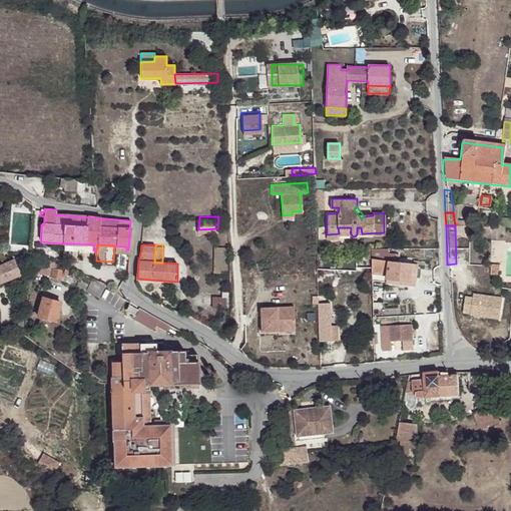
[(372,247),(372,258),(372,267),(372,280),(414,284),(415,267),(410,267),(410,262),(397,261),(398,253),(389,252),(389,248),(372,247)]
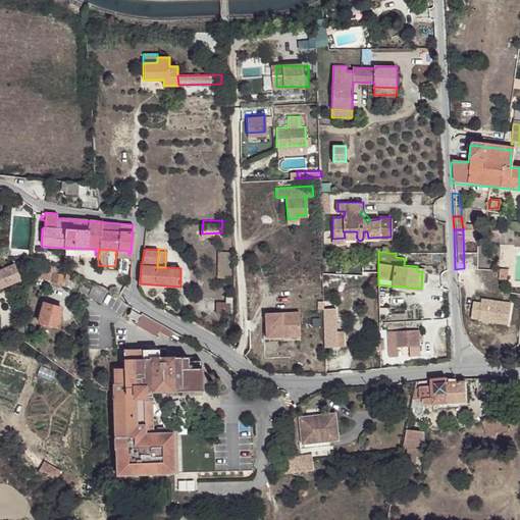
[(502,265),(503,265),(504,259),(492,259),(492,269),(501,269),(502,265)]
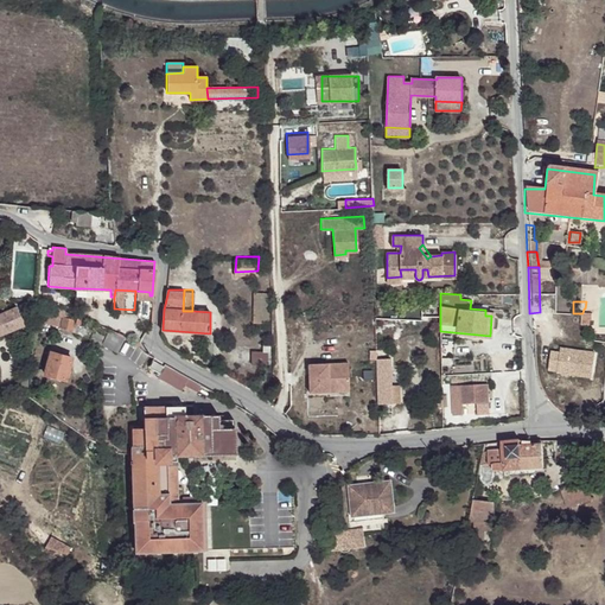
[(440,316),(440,305),(421,304),(421,316),(440,316)]
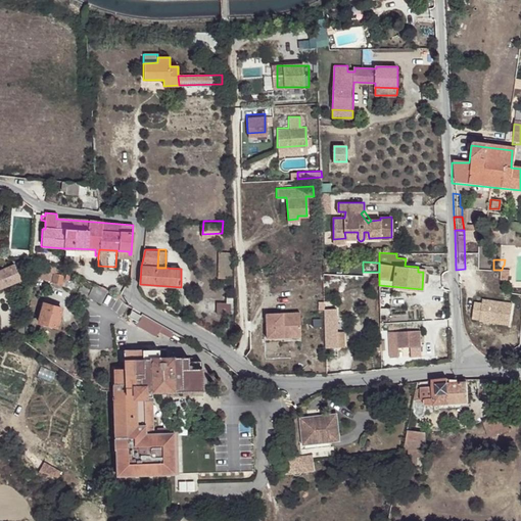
[(53,268),(50,264),(31,263),(29,277),(60,283),(62,274),(56,273),(54,271),(53,268)]
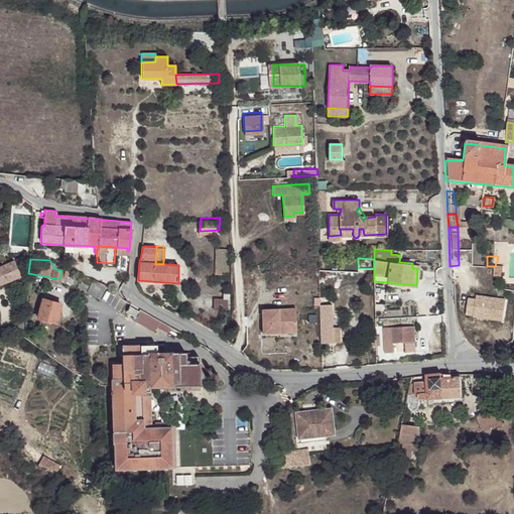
[(61,261),(49,260),(52,264),(53,267),(55,269),(61,270),(61,261)]
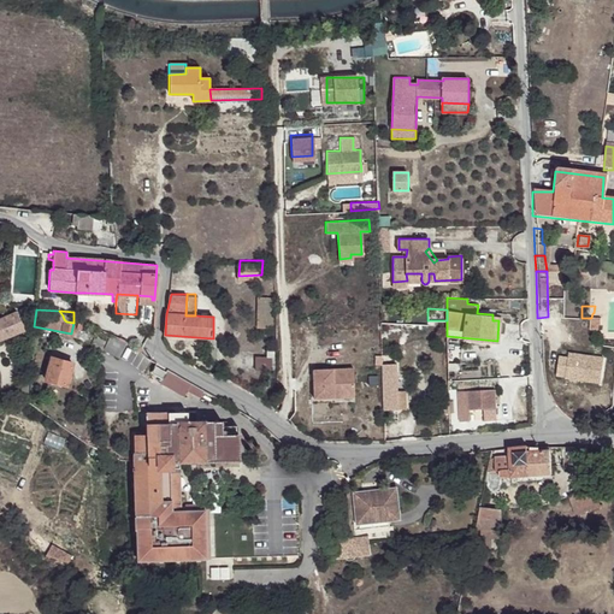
[(0,338),(23,330),(17,314),(0,320),(0,338)]
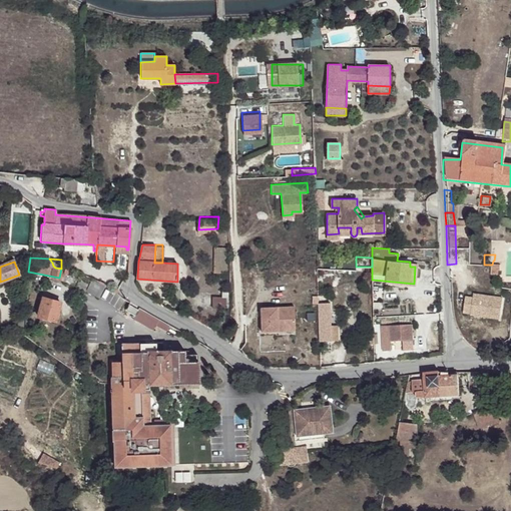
[(79,275),(65,272),(63,279),(77,282),(79,275)]
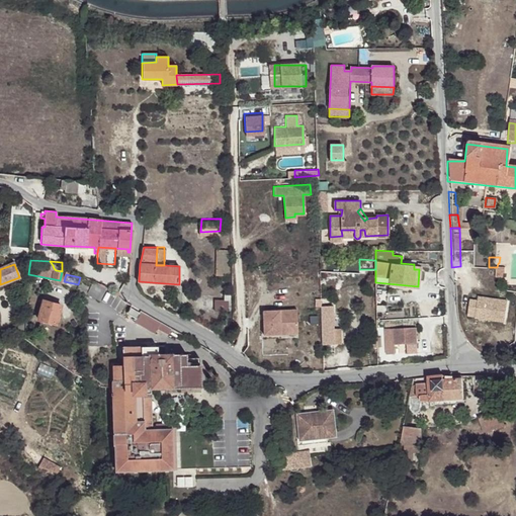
[(78,284),(76,290),(84,295),(90,280),(80,277),(78,284)]
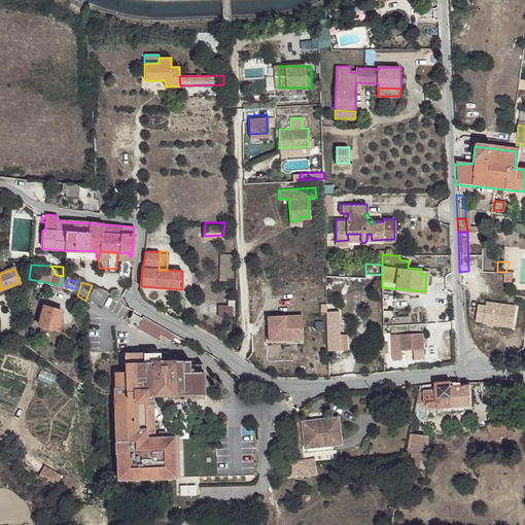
[(108,293),(92,285),(85,301),(102,309),(108,293)]
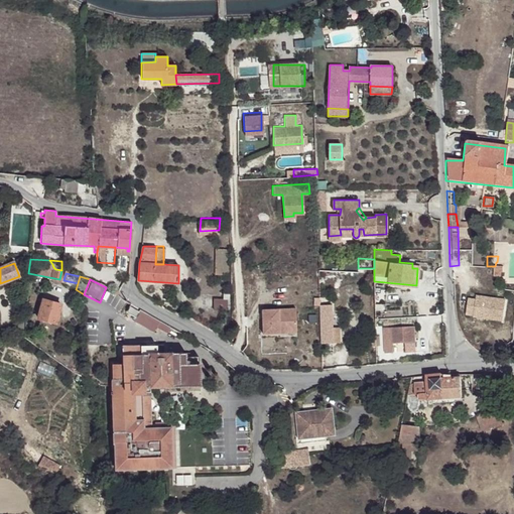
[(219,292),(219,297),(210,297),(209,309),(225,308),(226,292),(219,292)]
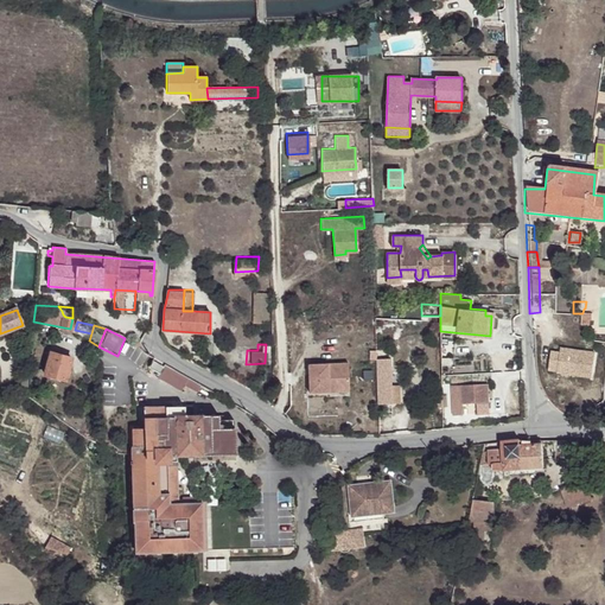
[(64,380),(70,356),(48,349),(46,358),(43,357),(42,362),(45,363),(42,374),(64,380)]
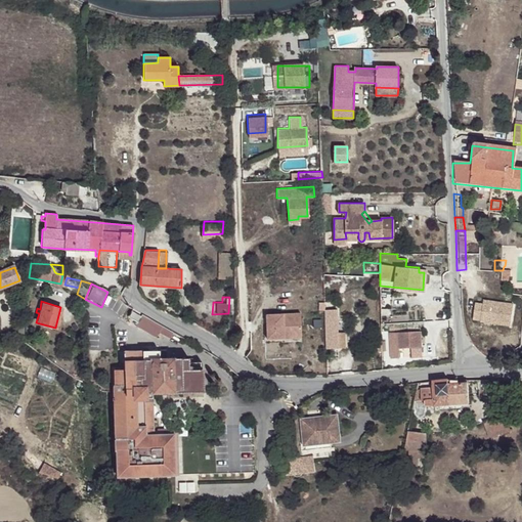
[(325,304),(325,315),(334,315),(334,303),(325,304)]
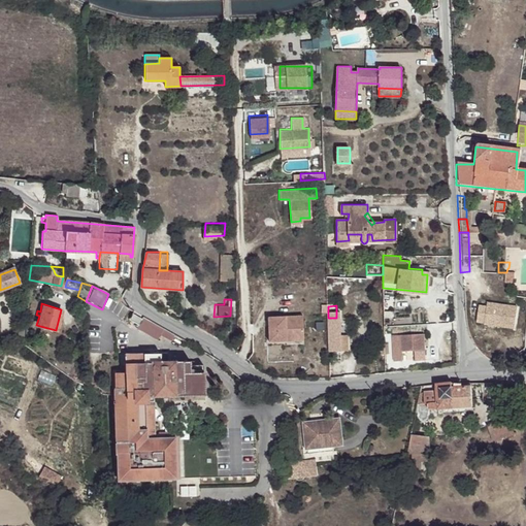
[(167,332),(187,342),(135,315),(132,319),(138,323),(135,328),(142,331),(143,328),(164,338),(165,336),(167,332)]
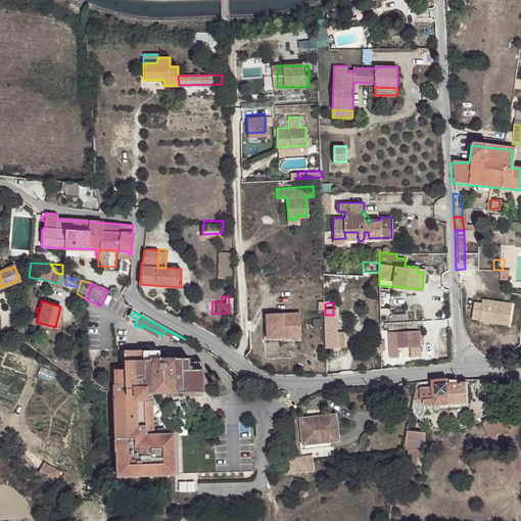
[(300,312),(267,313),(268,337),(283,337),(283,333),(301,332),(300,312)]
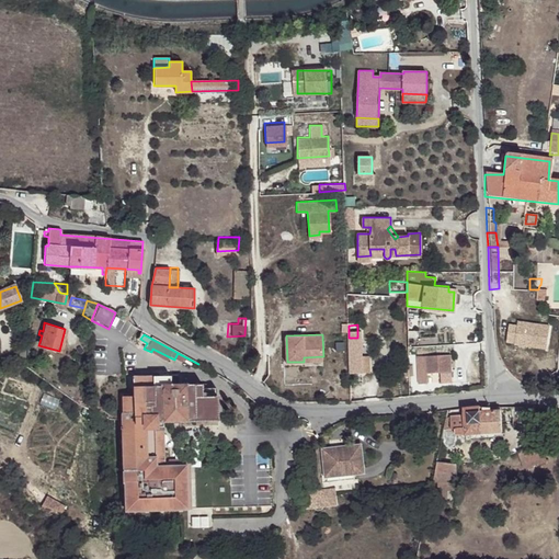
[(349,343),(350,371),(362,371),(362,343),(349,343)]
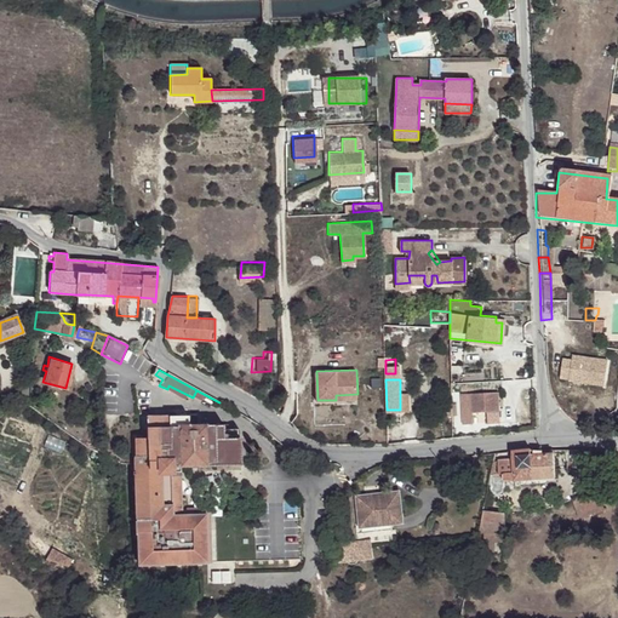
[(216,407),(219,402),(196,390),(194,395),(216,407)]
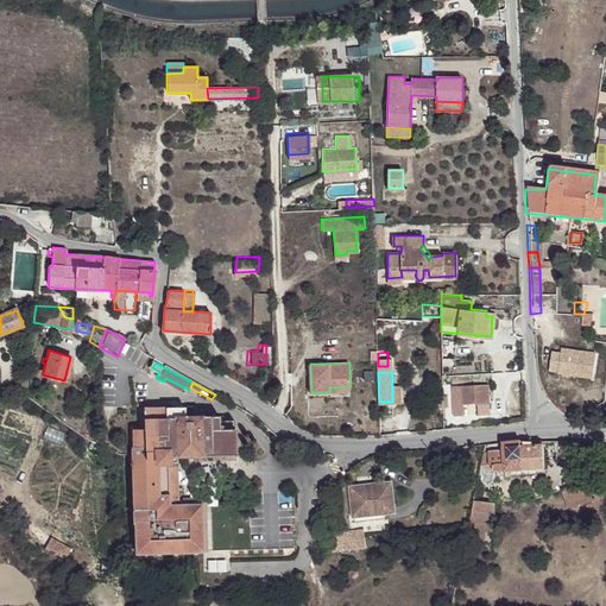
[(485,385),(460,386),(460,404),(486,403),(485,385)]
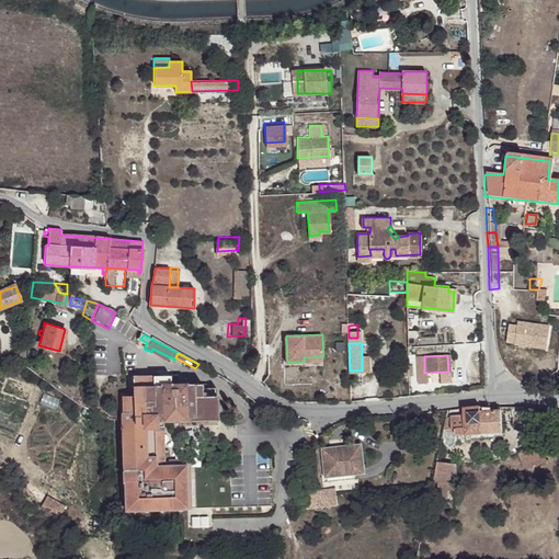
[(414,364),(402,364),(403,374),(414,374),(414,364)]
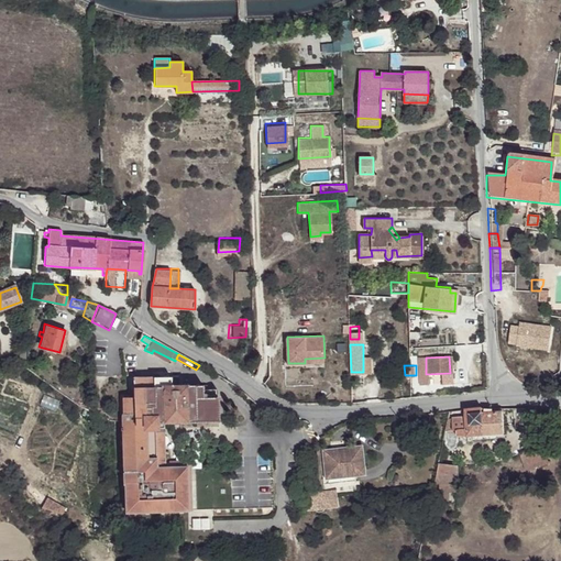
[(132,397),(121,397),(121,414),(120,414),(124,491),(125,491),(127,519),(272,513),(271,488),(210,492),(210,486),(185,487),(184,466),(164,468),(162,422),(218,419),(216,387),(206,388),(205,383),(194,383),(178,383),(178,375),(157,375),(157,372),(152,373),(152,376),(131,377),(132,397)]
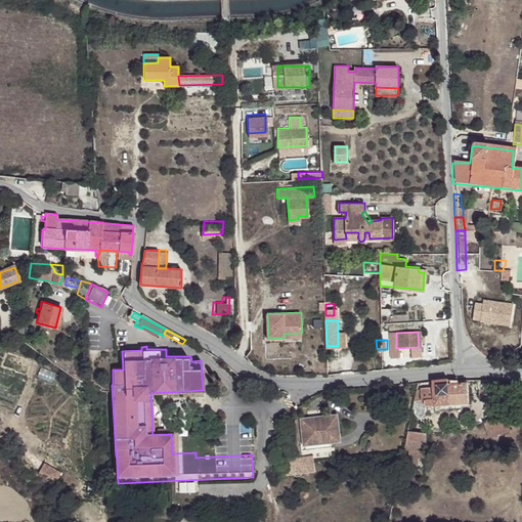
[(423,399),(424,405),(434,404),(434,407),(466,406),(466,396),(477,395),(478,396),(487,396),(487,393),(496,392),(495,385),(499,385),(499,378),(444,378),(430,380),(431,387),(418,389),(419,399),(423,399)]
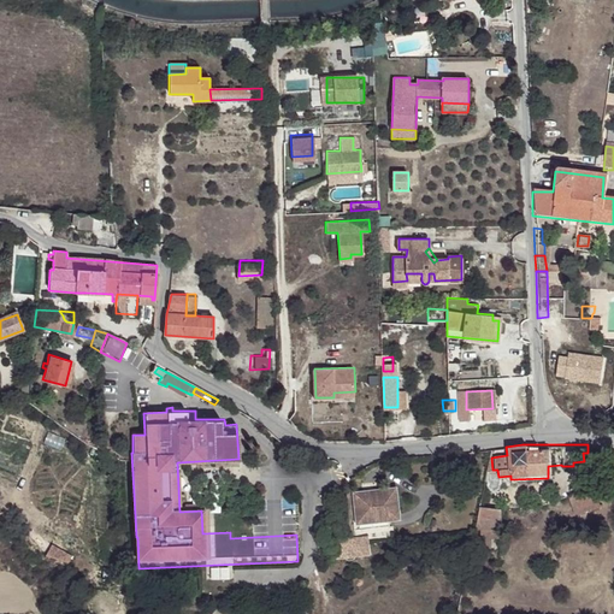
[(395,486),(354,491),(356,521),(358,527),(388,525),(387,513),(397,512),(395,486)]
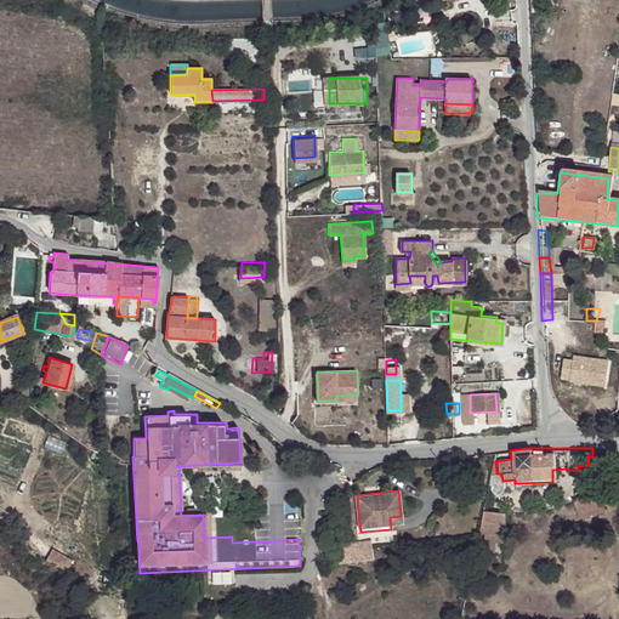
[(483,543),(494,541),(494,532),(504,532),(504,512),(482,511),(478,531),(483,532),(483,543)]
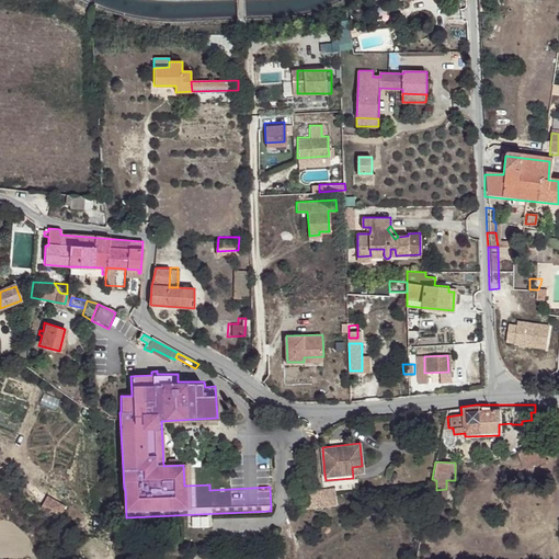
[(333,486),(321,488),(297,490),(299,508),(335,503),(333,486)]
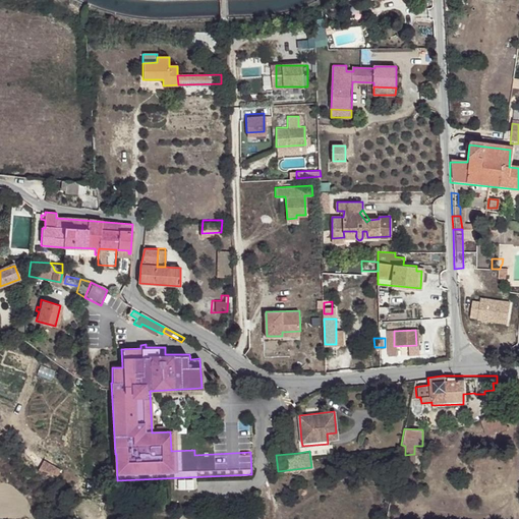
[(412,477),(398,477),(398,486),(412,487),(412,477)]
